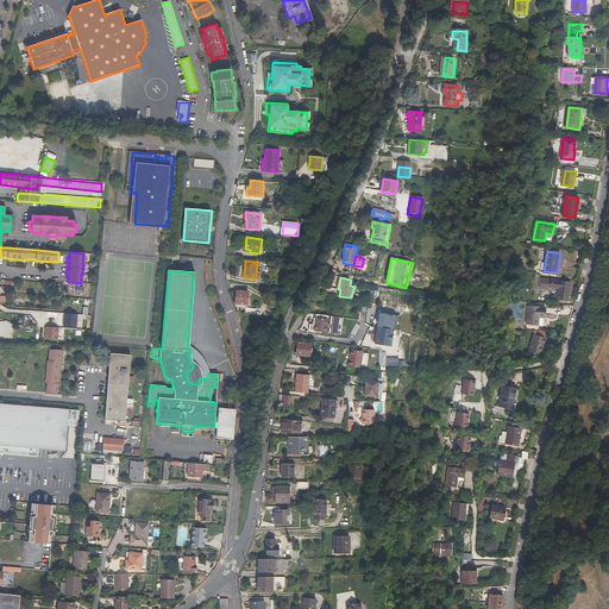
[(539,278),(539,282),(540,283),(540,289),(550,289),(550,288),(558,288),(557,300),(567,301),(569,289),(565,289),(565,287),(567,287),(567,282),(539,278)]
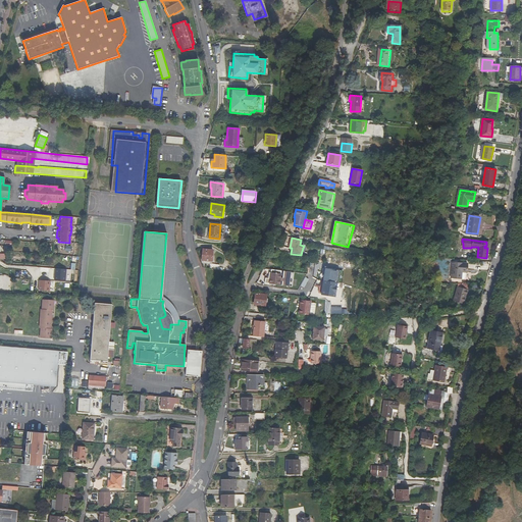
[(212,261),(213,250),(203,249),(202,260),(212,261)]
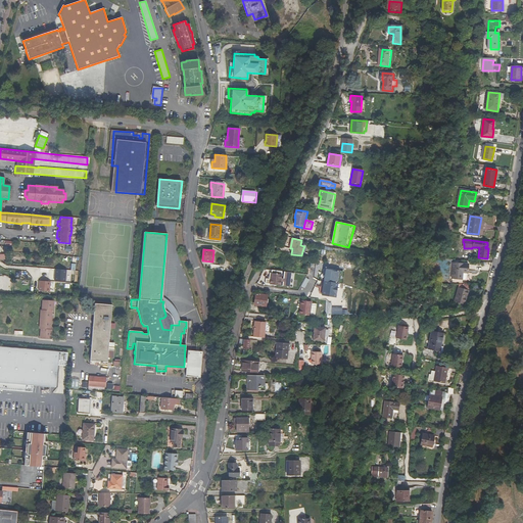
[(467,273),(468,273),(468,265),(453,264),(452,279),(462,280),(462,279),(463,273),(467,273)]
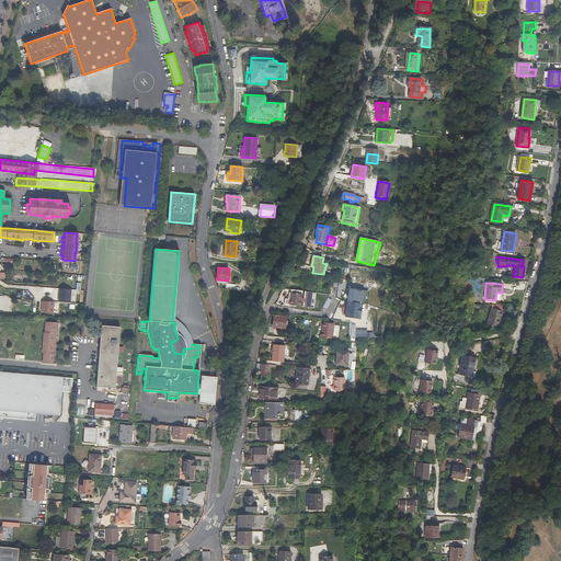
[(59,301),(71,302),(72,289),(60,288),(59,301)]
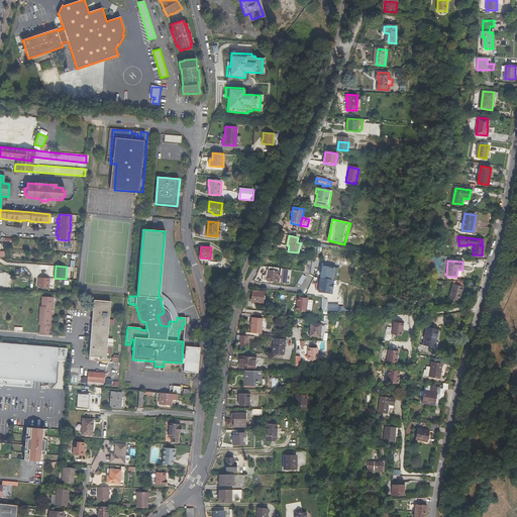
[(334,280),(336,268),(322,266),(320,278),(334,280)]
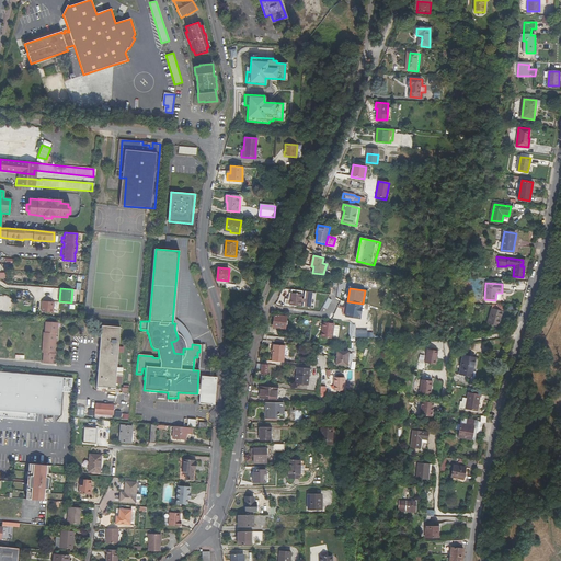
[(288,297),(288,299),(286,299),(285,298),(284,304),(300,306),(300,301),(302,302),(302,306),(310,307),(311,292),(305,292),(304,296),(301,295),(301,290),(290,289),(290,293),(289,293),(288,297)]
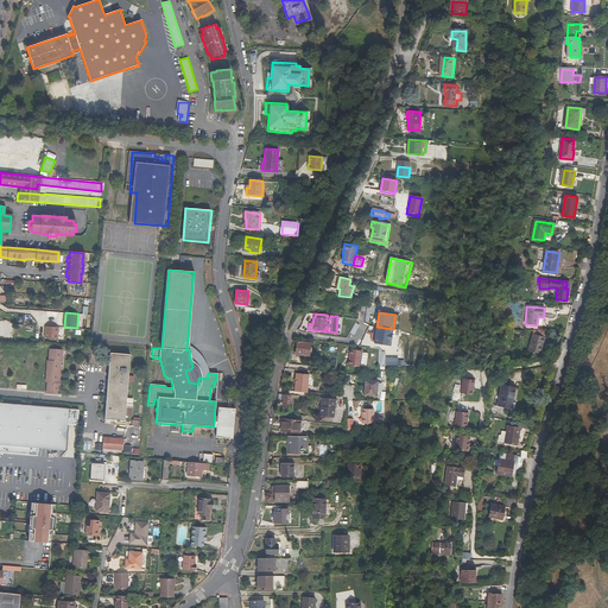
[(45,339),(58,340),(59,328),(46,327),(45,339)]
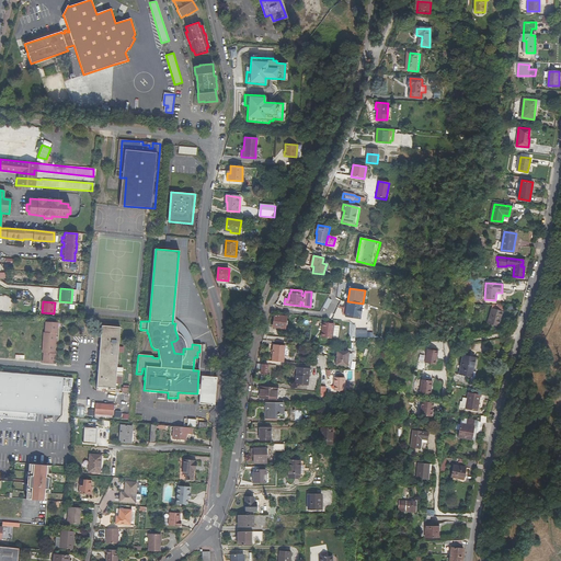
[(361,319),(363,304),(347,301),(345,317),(361,319)]
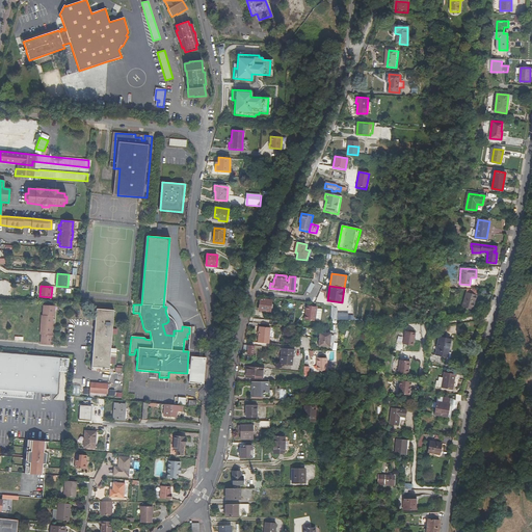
[(462,308),(472,311),(476,296),(467,293),(462,308)]
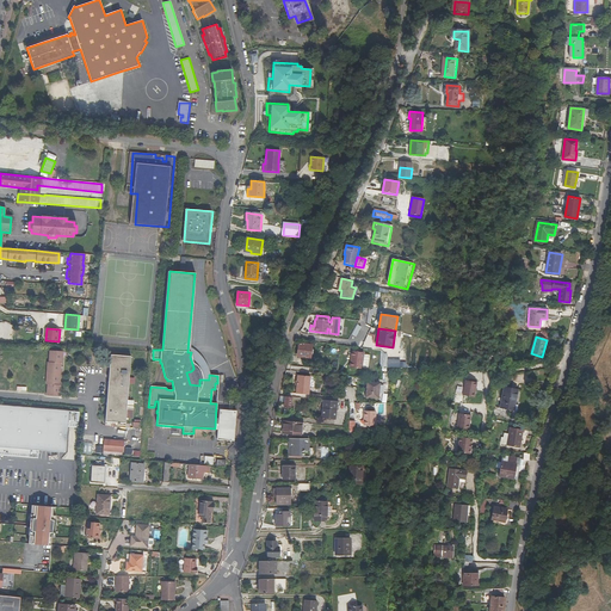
[(310,357),(312,345),(307,344),(307,343),(304,343),(304,344),(298,344),(297,357),(310,357)]
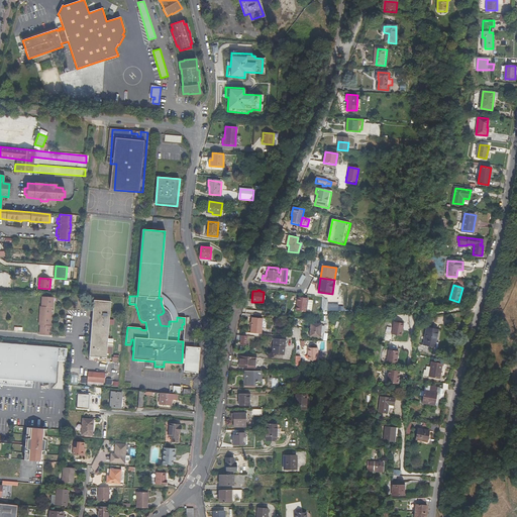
[(53,307),(54,297),(42,297),(41,306),(40,306),(39,325),(40,325),(39,334),(50,335),(50,325),(49,325),(52,307),(53,307)]
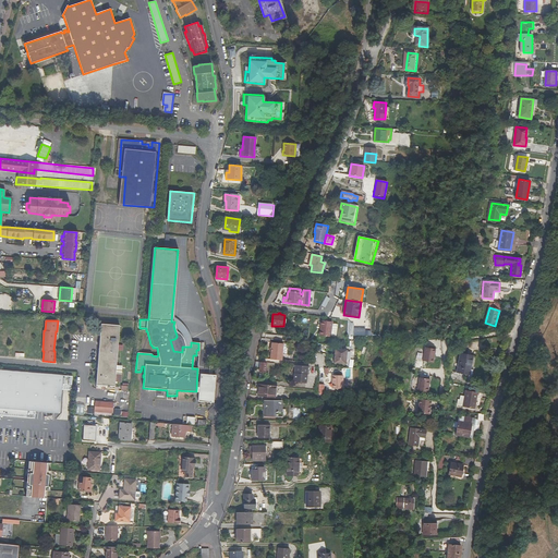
[(338,323),(327,322),(325,336),(336,338),(338,323)]
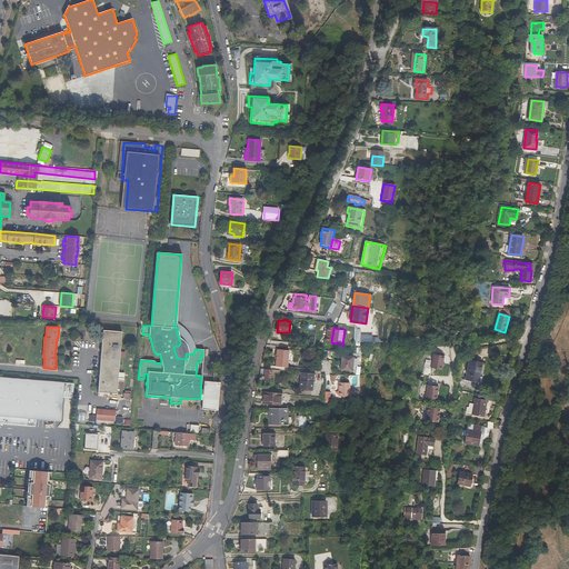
[(120,352),(122,331),(103,330),(98,393),(99,393),(99,397),(108,397),(108,395),(117,395),(117,389),(123,390),(125,376),(118,376),(120,357),(125,358),(125,352),(120,352)]
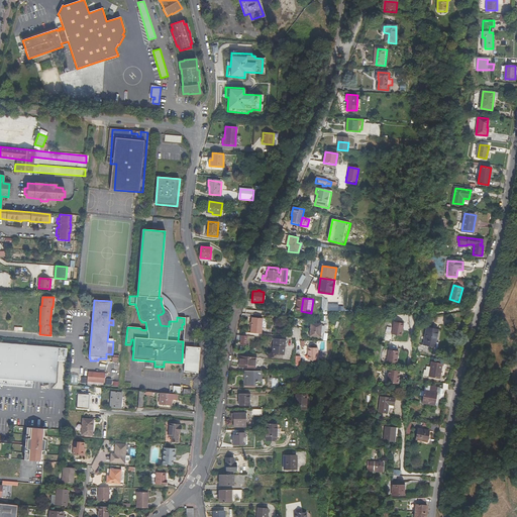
[(262,333),(264,318),(252,317),(252,322),(251,325),(250,332),(262,333)]
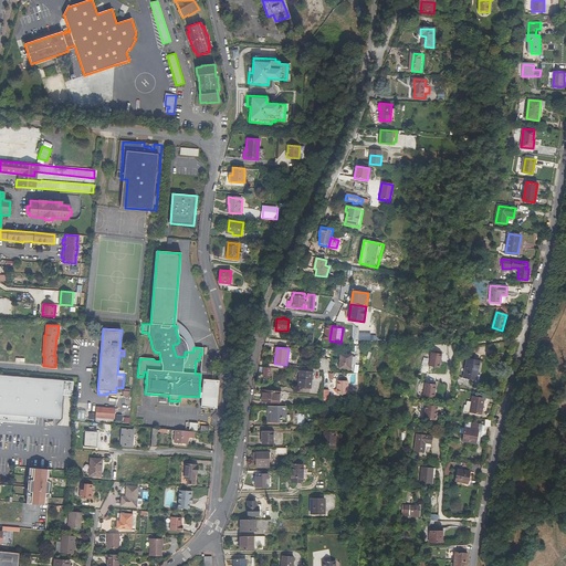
[(441,354),(431,353),(428,366),(439,368),(441,354)]
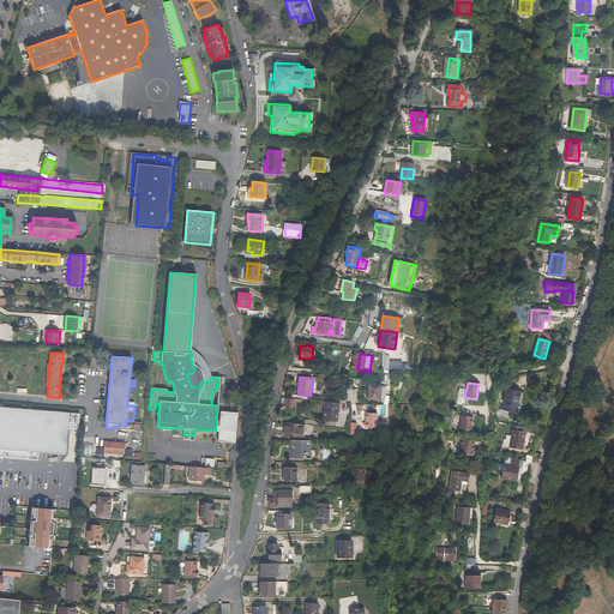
[(381,385),(368,384),(367,399),(380,399),(381,385)]
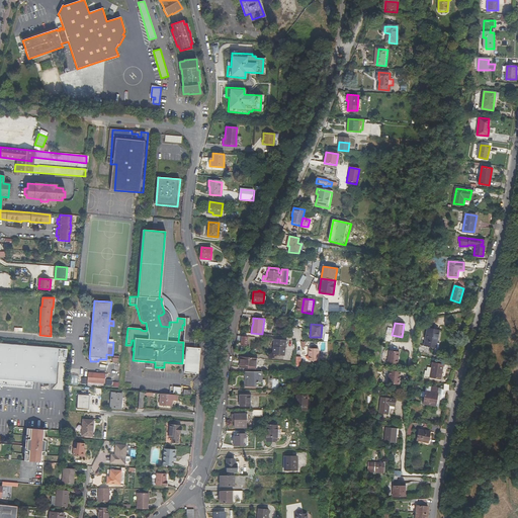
[(425,345),(436,347),(439,330),(428,328),(425,345)]
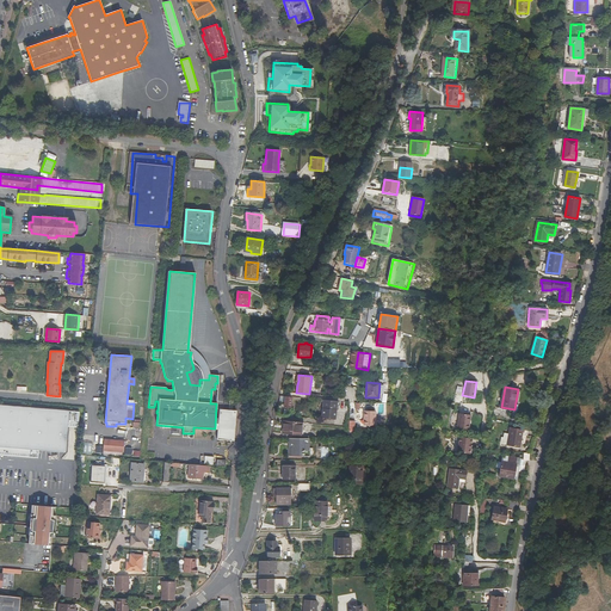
[(337,401),(323,400),(322,418),(335,419),(337,401)]
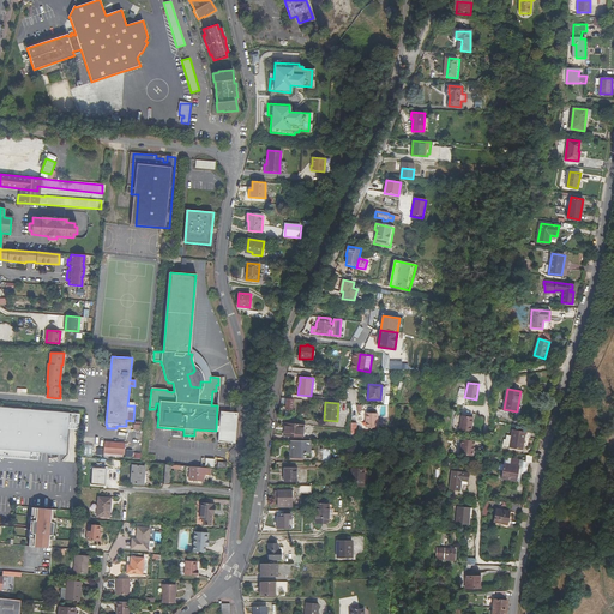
[(78,426),(79,414),(0,407),(0,456),(38,459),(38,451),(65,453),(67,425),(78,426)]
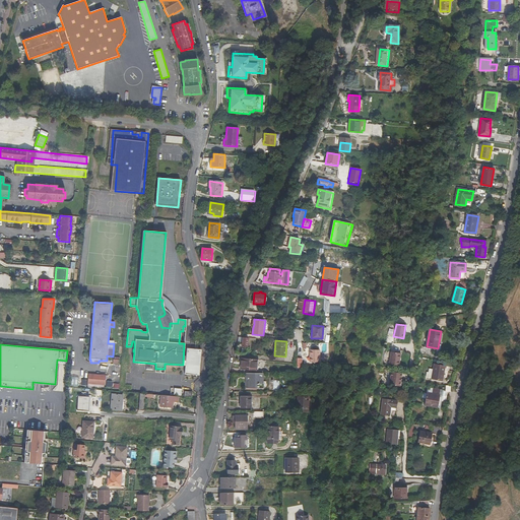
[(323,349),(313,348),(312,355),(313,355),(313,362),(322,362),(323,349)]
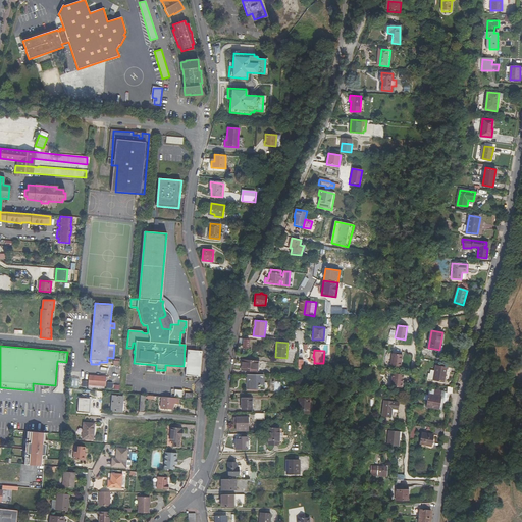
[(188,354),(186,376),(200,377),(202,351),(191,351),(190,351),(189,352),(188,353),(188,354)]
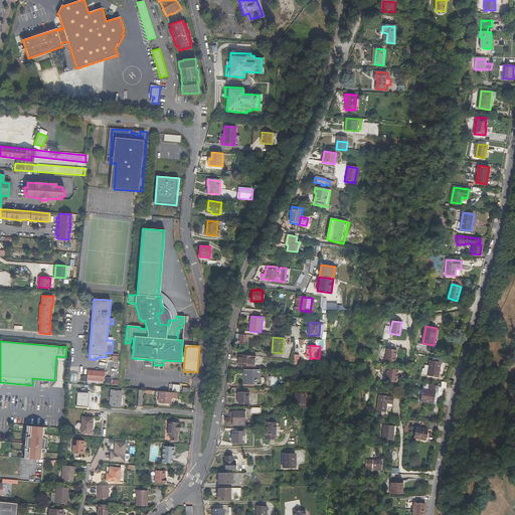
[(396,349),(387,347),(384,360),(394,361),(396,349)]
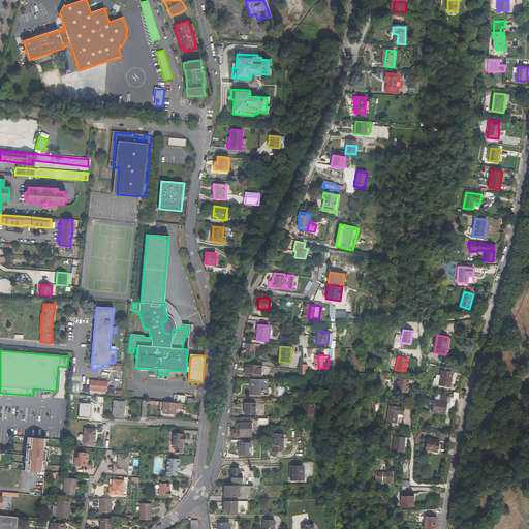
[(262,366),(247,365),(246,375),(261,377),(262,366)]
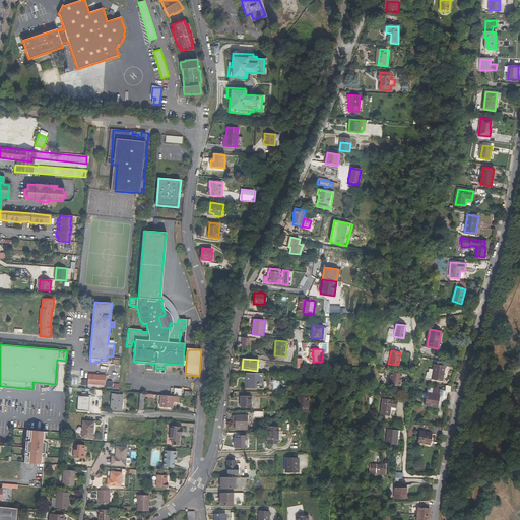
[(426,378),(441,381),(444,366),(432,364),(432,369),(428,368),(427,372),(425,372),(424,377),(426,377),(426,378)]
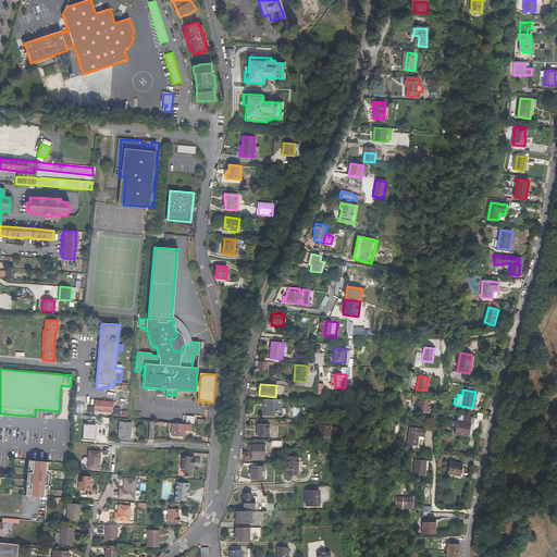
[(419,398),(417,412),(429,413),(430,399),(419,398)]
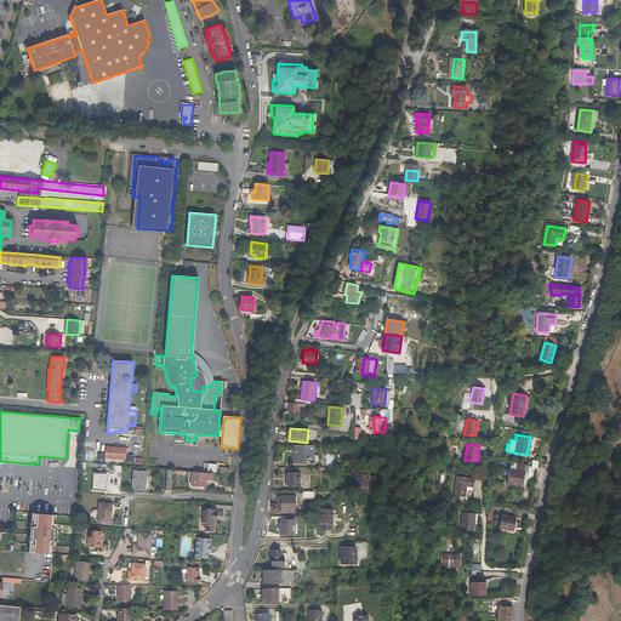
[(296,462),(308,462),(307,457),(313,457),(313,446),(296,446),(296,462)]
